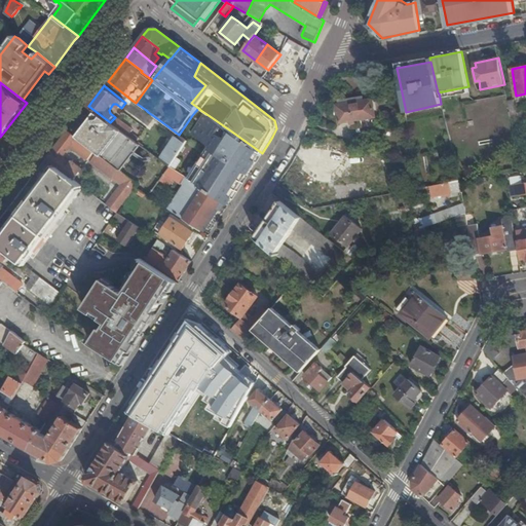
[(470,92),(468,86),(438,92),(439,94),(440,98),(470,92)]
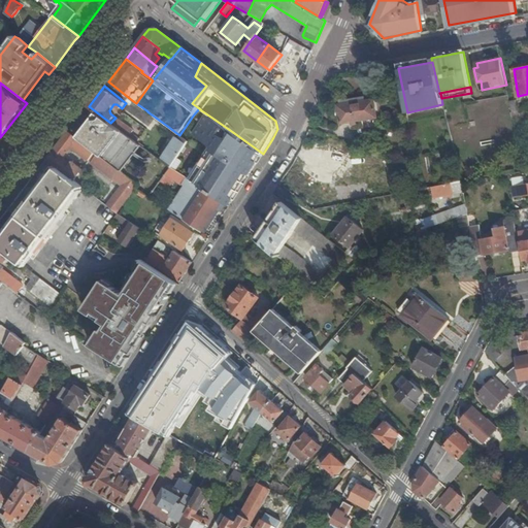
[(375,99),(339,104),(342,123),(352,122),(353,125),(358,124),(357,121),(377,118),(375,99)]
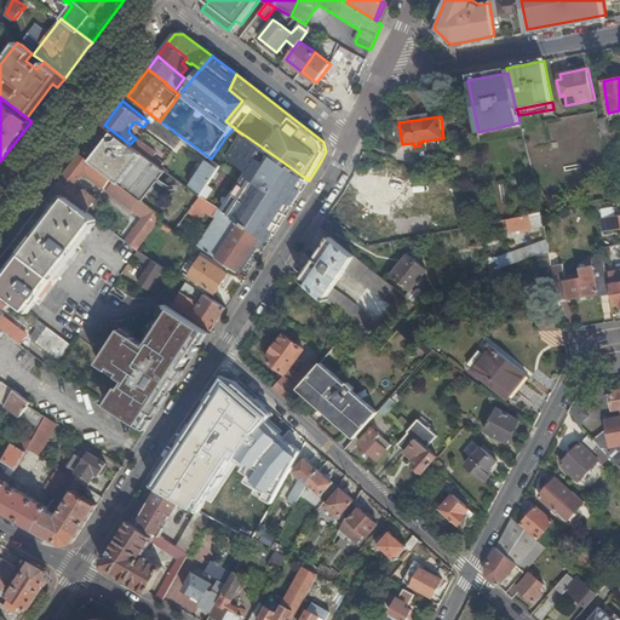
[(176,149),(183,138),(174,132),(172,130),(160,121),(156,119),(149,128),(167,142),(176,149)]
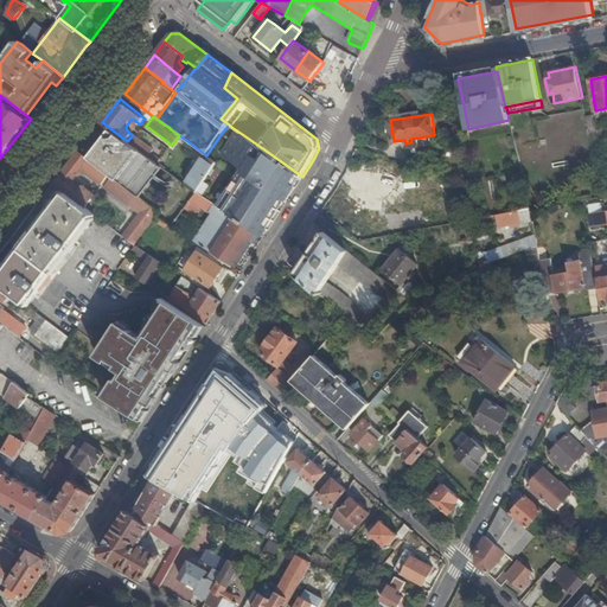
[(159,212),(157,217),(172,227),(193,197),(197,192),(212,170),(216,163),(206,155),(186,185),(181,181),(157,164),(148,158),(131,144),(127,141),(102,122),(81,151),(110,174),(110,173),(133,190),(132,191),(146,203),(159,212)]
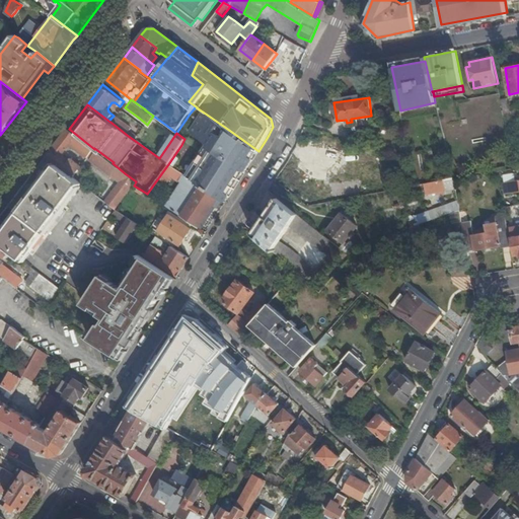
[(209,143),(187,176),(221,200),(226,203),(258,151),(230,131),(207,115),(204,113),(191,133),(205,143),(206,141),(209,143)]
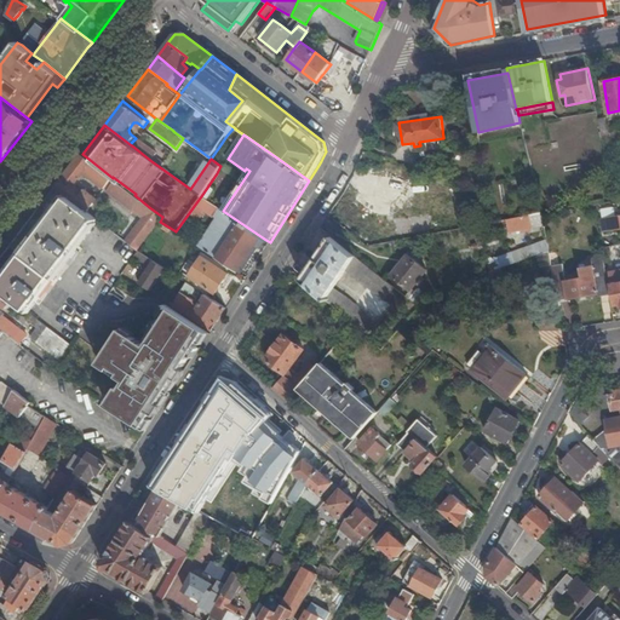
[(133,147),(151,161),(154,156),(158,154),(139,139),(133,147)]
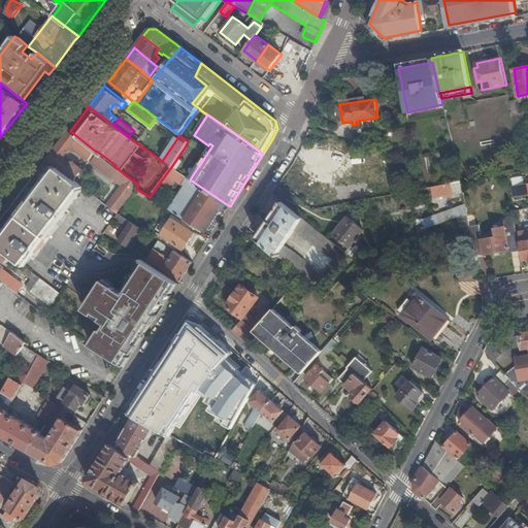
[(123,182),(127,176),(114,166),(96,152),(70,131),(47,160),(74,180),(83,170),(72,162),(70,164),(63,159),(72,147),(89,160),(93,155),(96,156),(92,162),(112,178),(114,175),(123,182)]
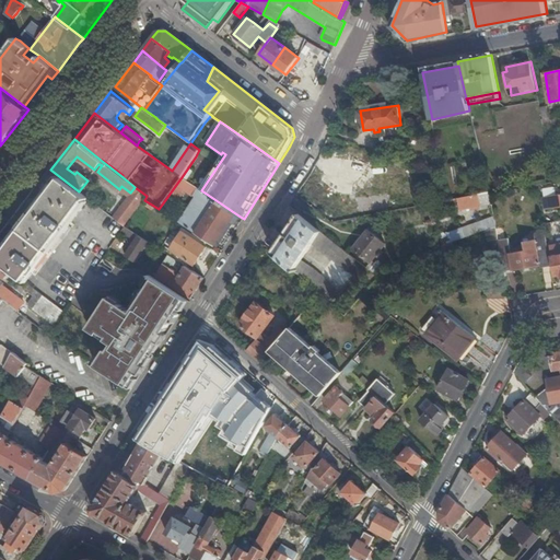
[(319,159),(315,168),(347,186),(352,177),(358,181),(366,165),(341,152),(336,161),(338,162),(335,167),(319,159)]
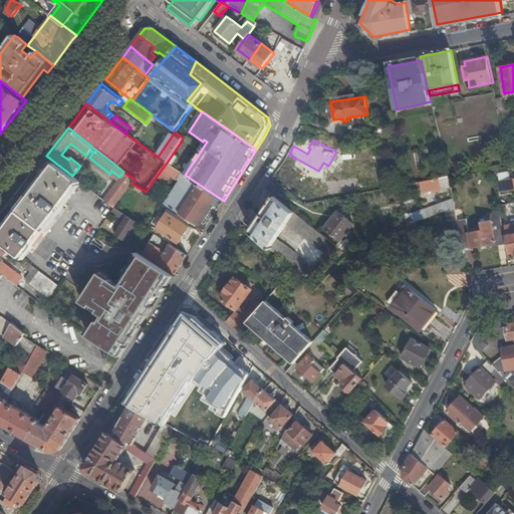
[(46,156),(10,203),(43,230),(80,182),(72,176),(46,156)]
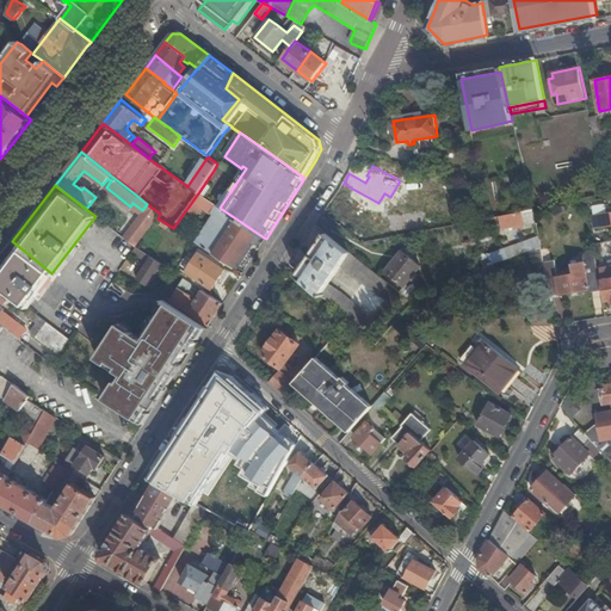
[(196,244),(234,269),(251,242),(254,244),(260,235),(220,208),(209,201),(198,193),(195,198),(226,220),(222,226),(228,230),(220,246),(214,242),(220,234),(208,226),(196,244)]
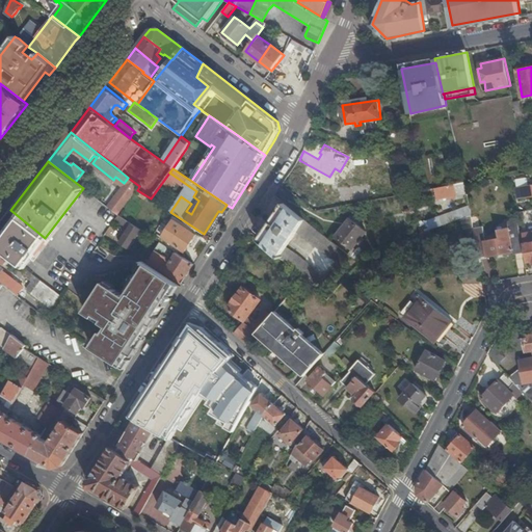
[(300,189),(296,196),(312,208),(315,204),(317,198),(318,198),(322,191),(327,194),(328,193),(330,189),(331,188),(309,176),(307,180),(304,179),(299,188),(300,189)]
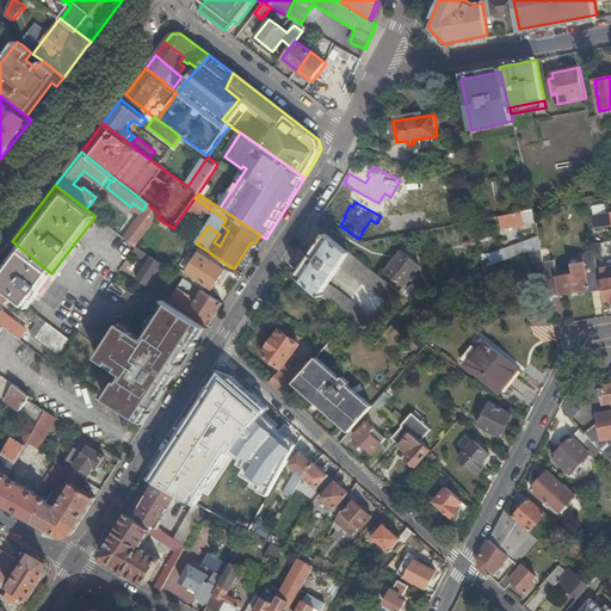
[(158,215),(148,208),(127,238),(137,245),(158,215)]
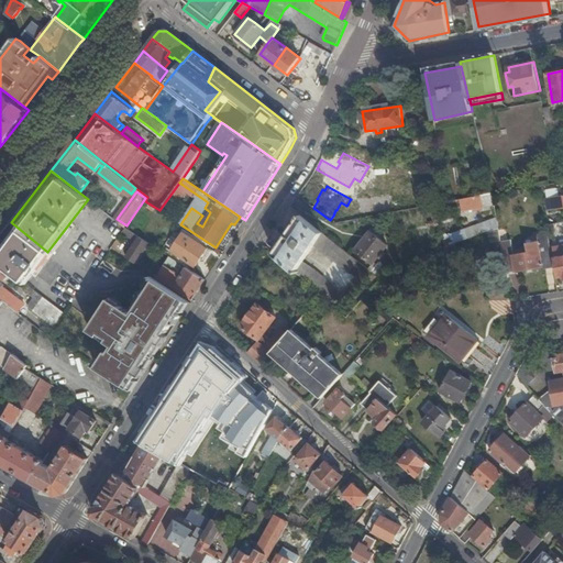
[(481,196),(483,207),(494,205),(493,195),(493,194),(481,196)]
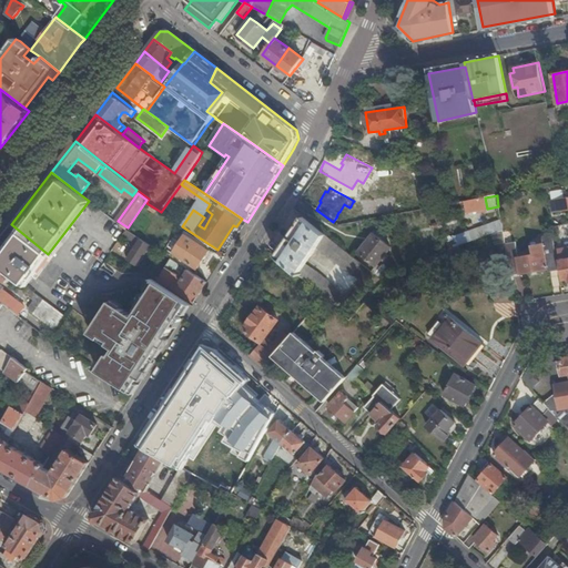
[(567,196),(553,200),(555,212),(567,209),(567,196)]
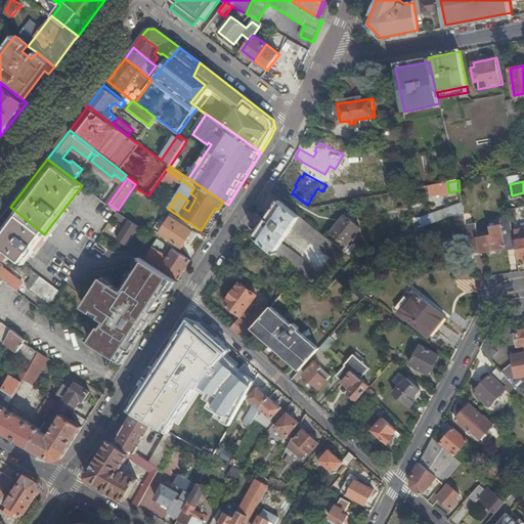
[(447,182),(429,185),(431,195),(449,192),(447,182)]
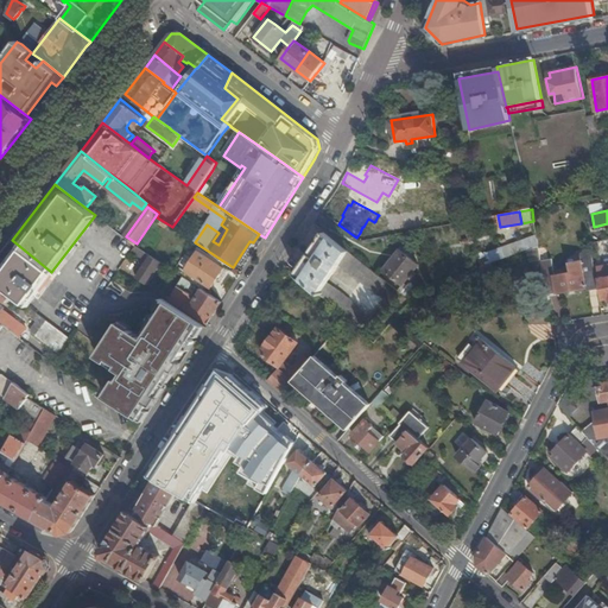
[(387,283),(325,233),(298,276),(347,320),(358,328),(368,316),(343,293),(327,284),(340,265),(377,296),(387,283)]
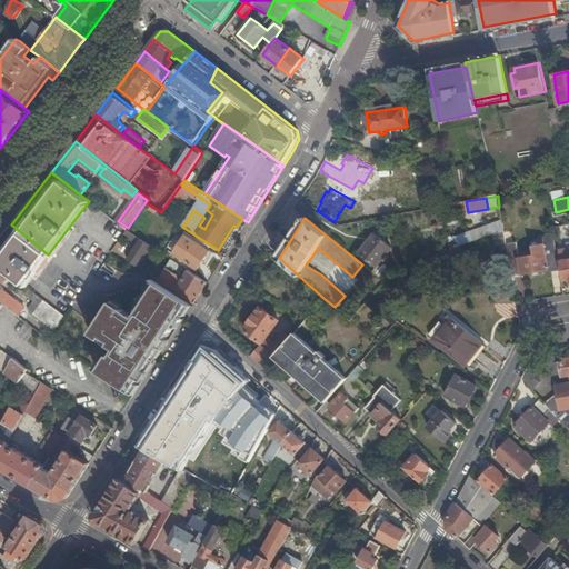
[(503,231),(502,223),(495,225),(497,232),(503,231)]
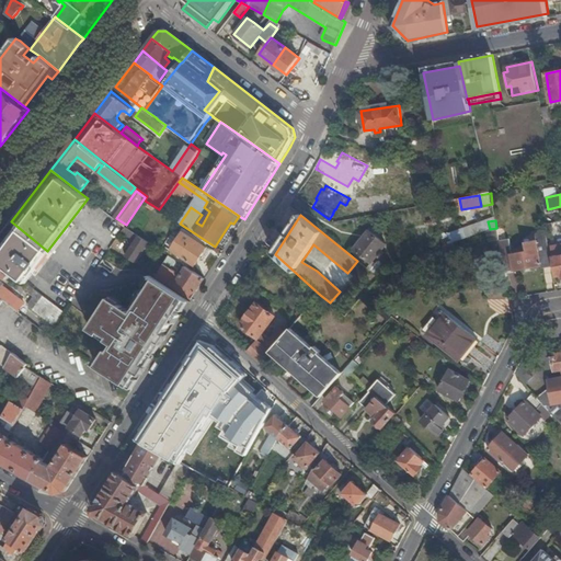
[(11,221),(0,236),(0,262),(13,273),(21,278),(24,281),(47,251),(11,221)]
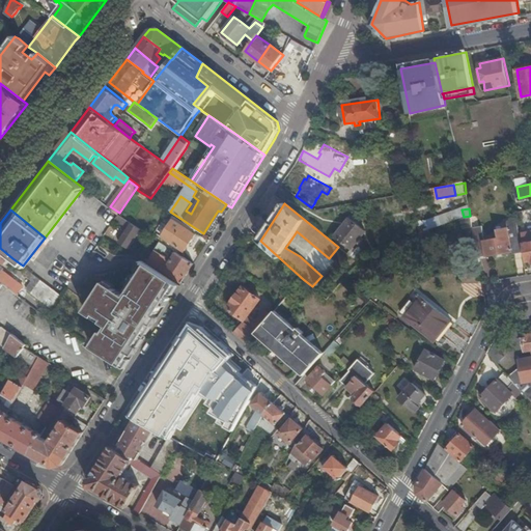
[(118,216),(115,219),(126,226),(129,222),(118,216)]
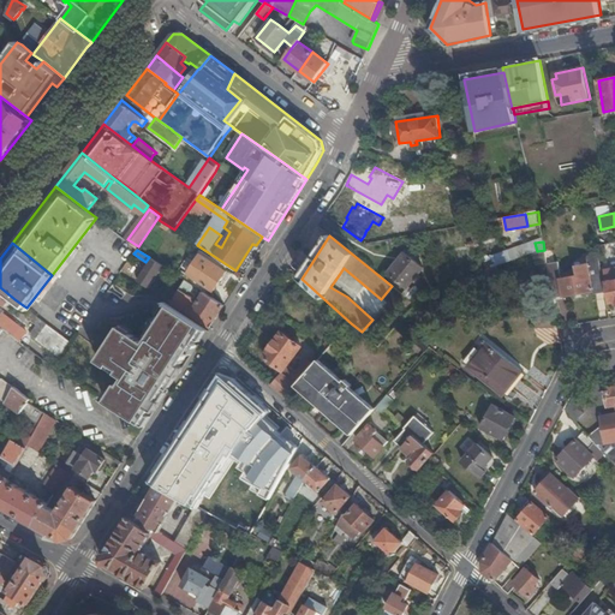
[(551,250),(545,251),(548,264),(550,282),(561,280),(561,279),(557,261),(554,262),(551,250)]
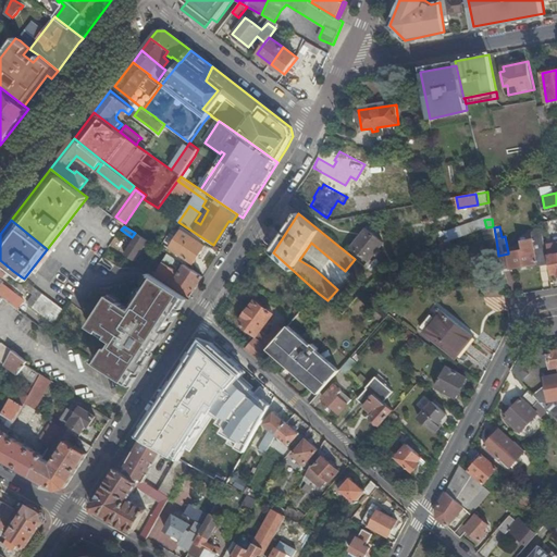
[(450,240),(463,236),(460,229),(447,233),(450,240)]
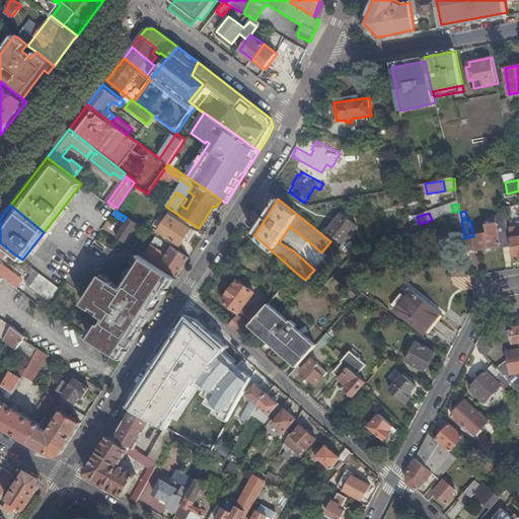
[(501,247),(510,245),(505,214),(505,213),(495,215),(497,218),(501,244),(501,245),(501,247)]
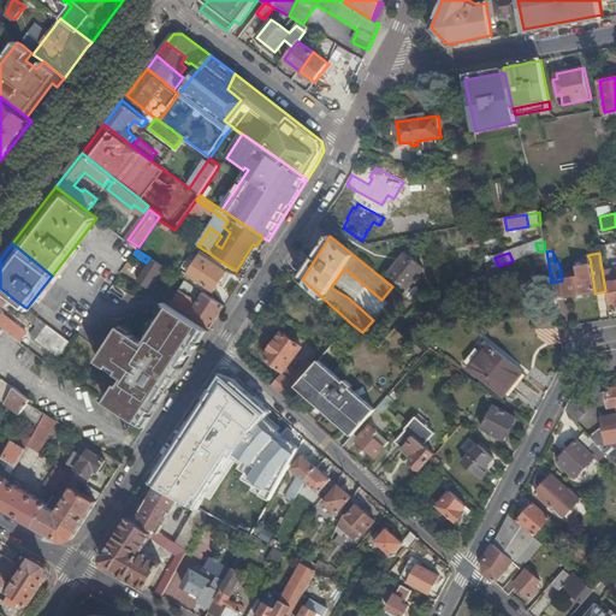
[(406,254),(389,274),(408,289),(424,268),(406,254)]
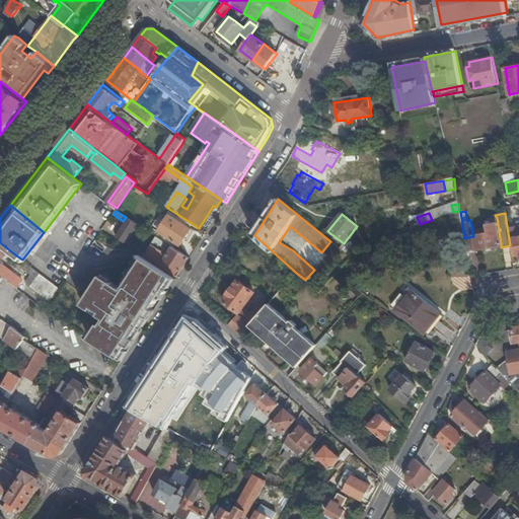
[(169,215),(158,231),(180,246),(192,229),(169,215)]
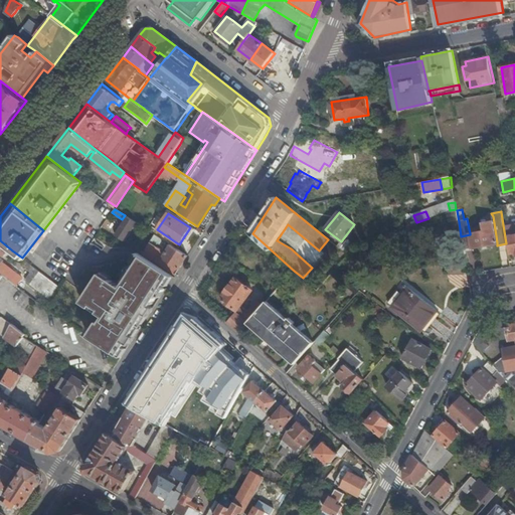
[(470,234),(461,236),(464,249),(497,243),(497,242),(493,216),(488,217),(488,221),(483,222),(485,230),(470,233),(470,234)]
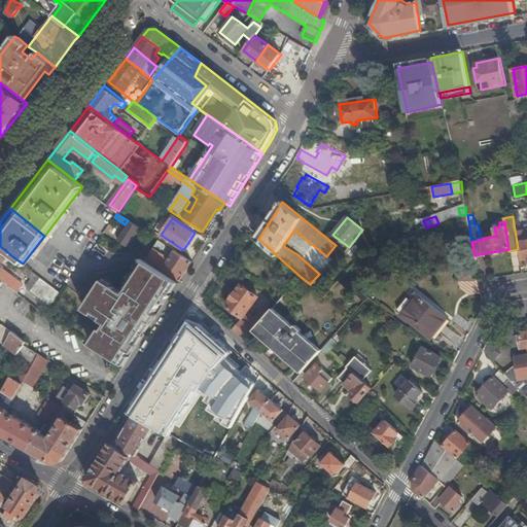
[(140,229),(131,222),(118,241),(128,247),(140,229)]
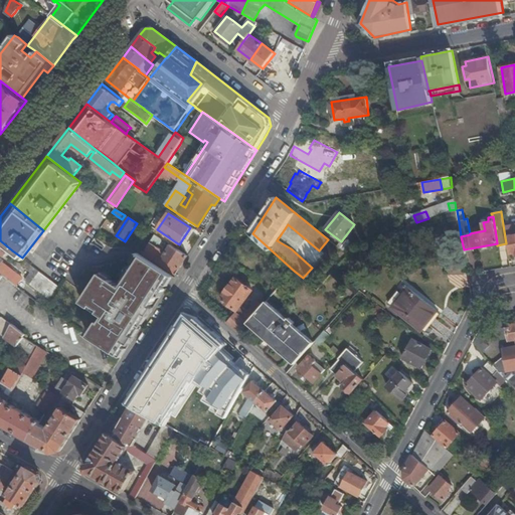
[(138,250),(176,275),(188,255),(150,231),(138,250)]
